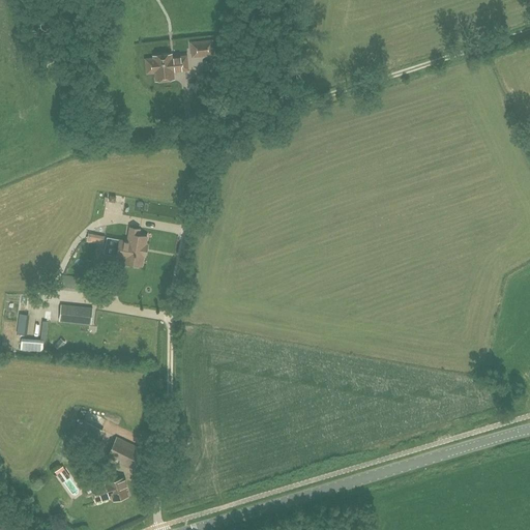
[(211,40),(192,42),(190,42),(193,56),(213,54),(211,40)]
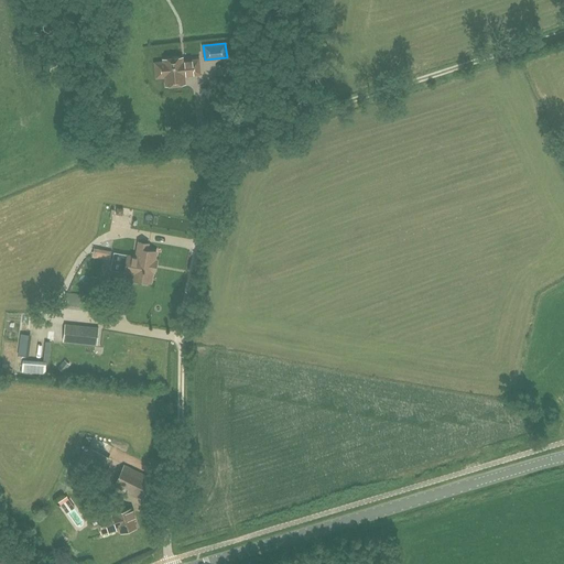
[(183,76),(187,75),(199,74),(198,60),(182,62),(182,57),(163,60),(164,63),(155,63),(156,77),(165,77),(166,86),(184,84),(183,76)]
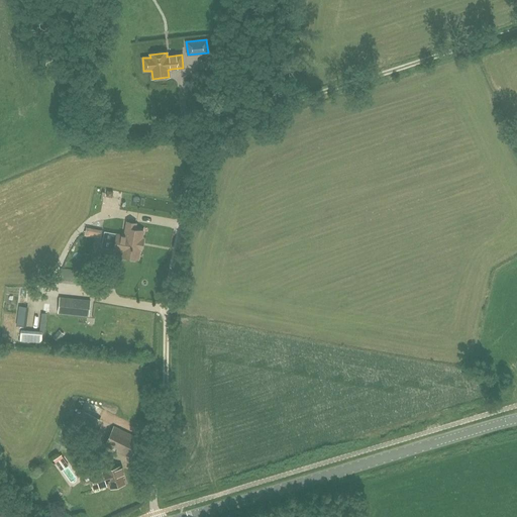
[(142,231),(134,229),(135,223),(126,222),(124,235),(116,234),(116,235),(111,234),(109,249),(114,249),(113,250),(121,252),(120,256),(138,260),(139,249),(141,249),(143,239),(141,238),(142,231)]
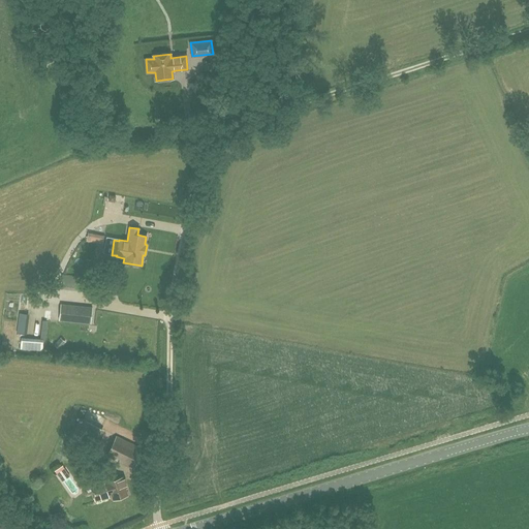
[(104,236),(88,232),(86,241),(103,244),(104,236)]
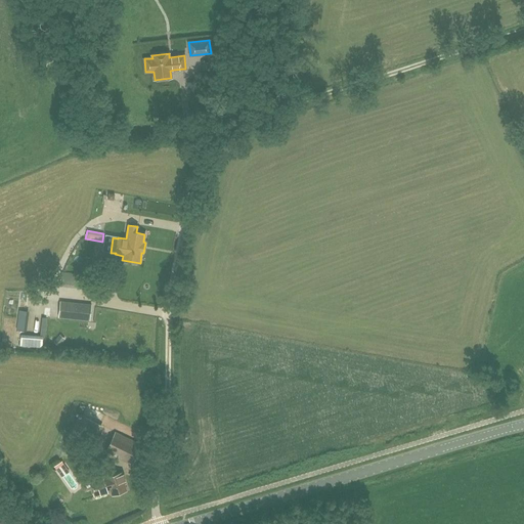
[(111,253),(113,237),(105,236),(102,251),(111,253)]
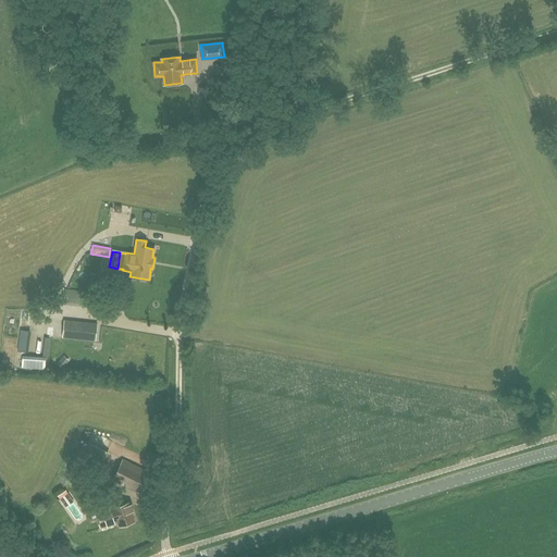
[(85,291),(64,289),(63,305),(83,307),(85,291)]
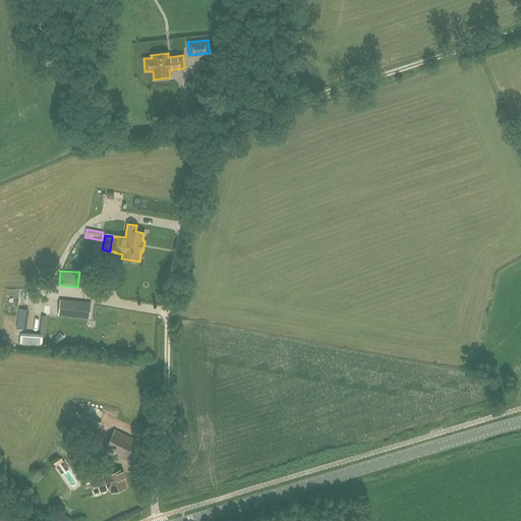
[(90,319),(91,302),(60,299),(58,315),(90,319)]
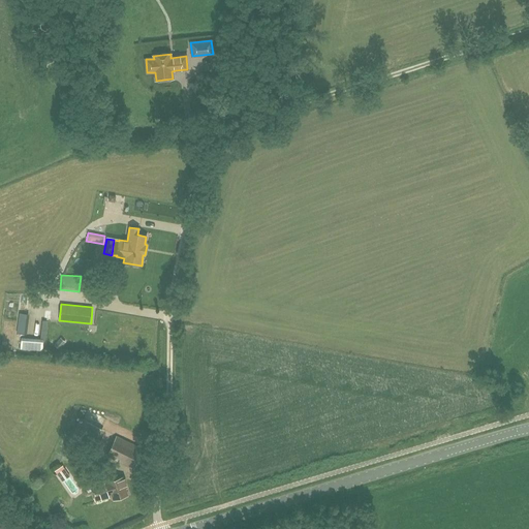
[(29,314),(20,313),(17,335),(26,336),(29,314)]
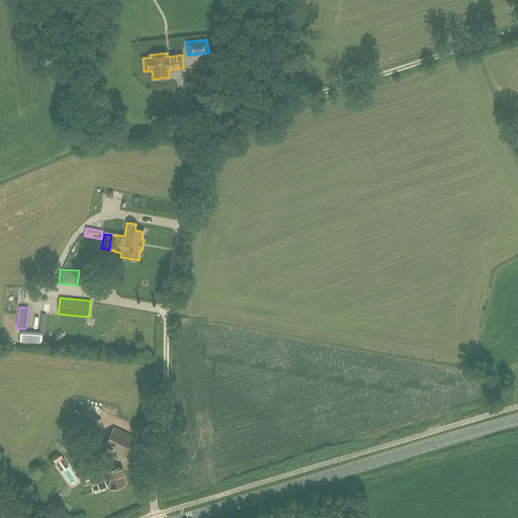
[(20,331),(19,342),(40,343),(41,332),(20,331)]
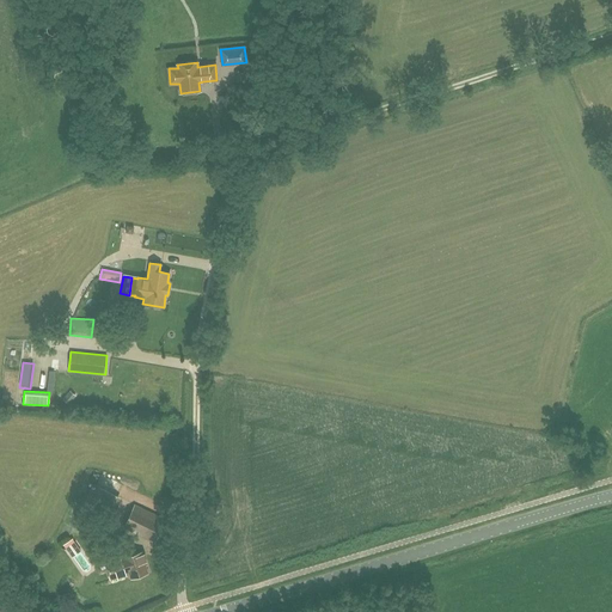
[(71,391),(63,399),(71,405),(77,397),(71,391)]
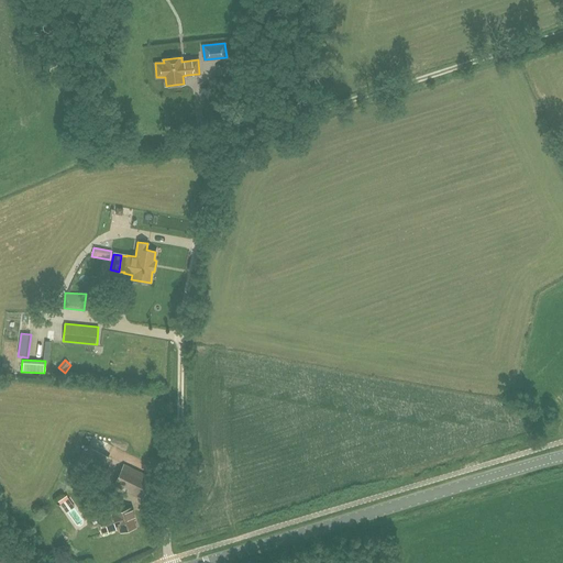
[(96,452),(87,471),(97,476),(107,456),(96,452)]
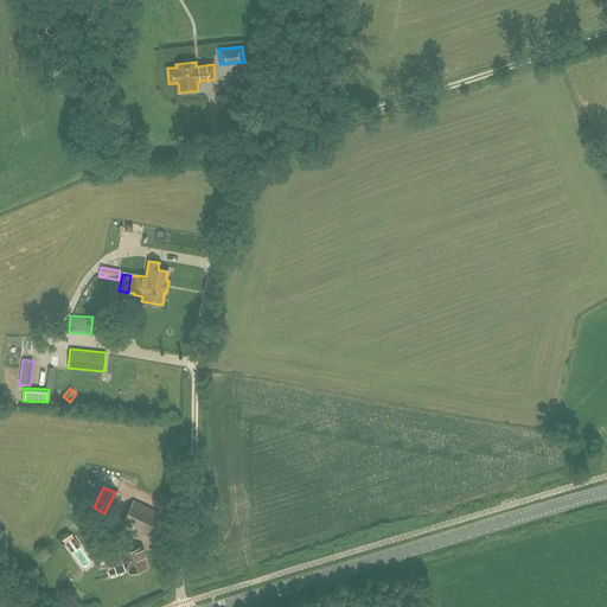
[(153,538),(164,516),(133,502),(122,524),(153,538)]
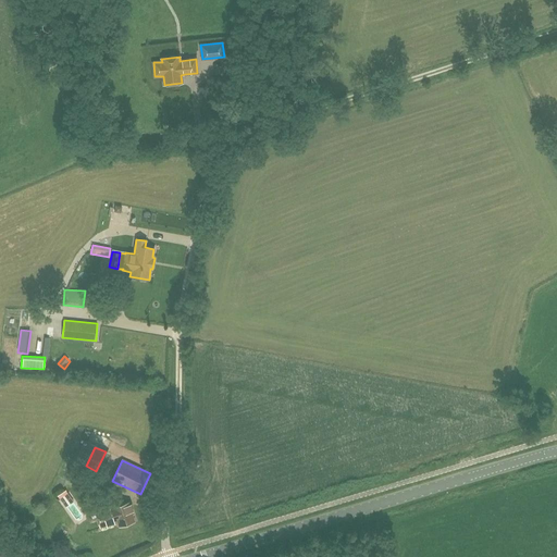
[(198,479),(199,465),(192,463),(189,477),(198,479)]
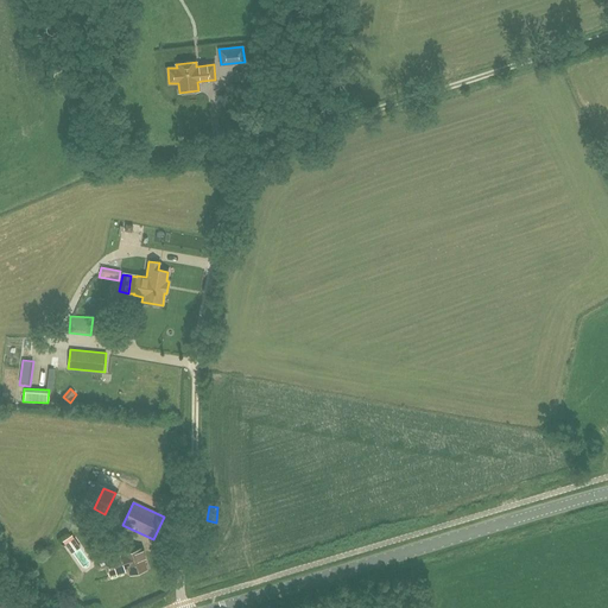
[(118,544),(119,552),(105,557),(109,574),(128,568),(131,574),(146,569),(144,562),(146,562),(141,549),(132,551),(130,540),(118,544)]
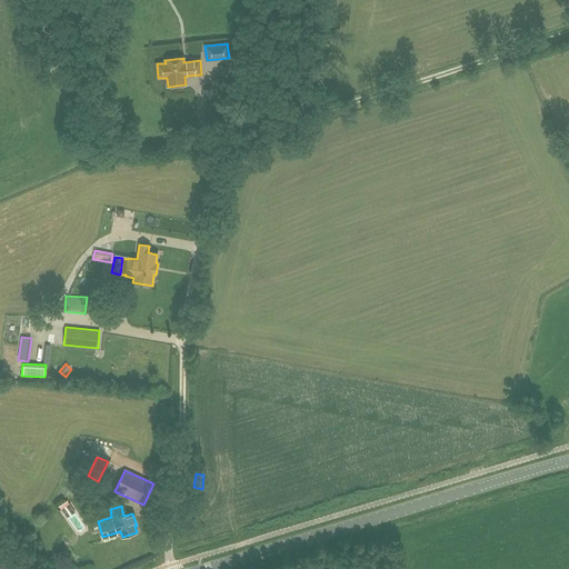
[(0,568),(19,568),(8,559),(0,567),(0,568)]
